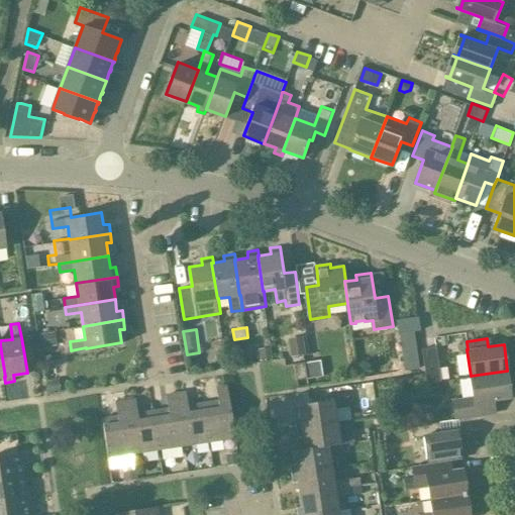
[(292,356),(295,355),(306,353),(304,341),(293,343),(289,343),(292,356)]
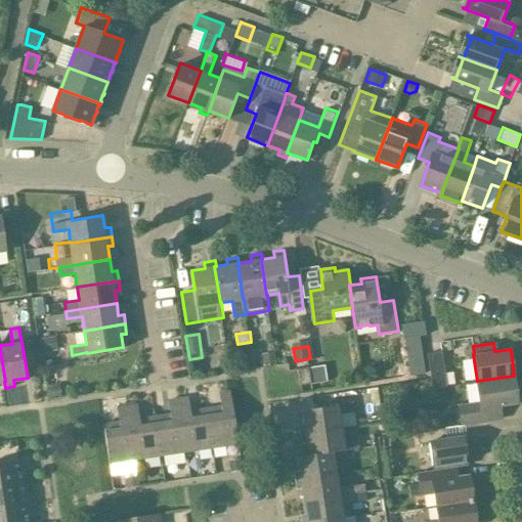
[(434,388),(448,386),(443,350),(429,352),(434,388)]
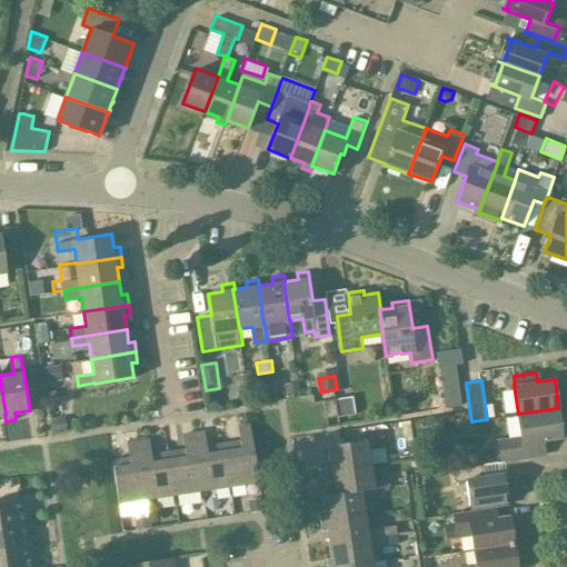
[(337,397),(339,416),(358,413),(355,394),(337,397)]
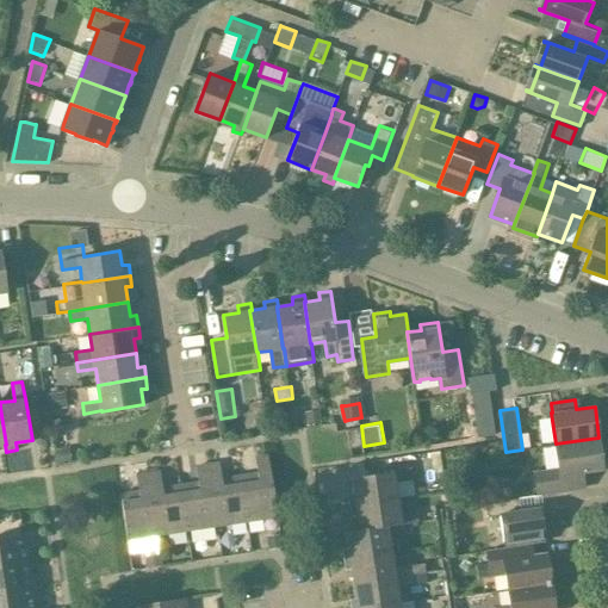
[(361,426),(348,428),(351,448),(364,446),(361,426)]
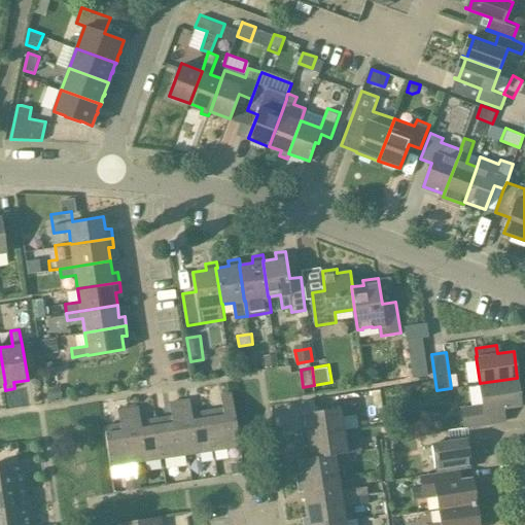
[(517,378),(480,383),(483,404),(462,407),(465,426),(505,420),(504,408),(521,405),(517,378)]
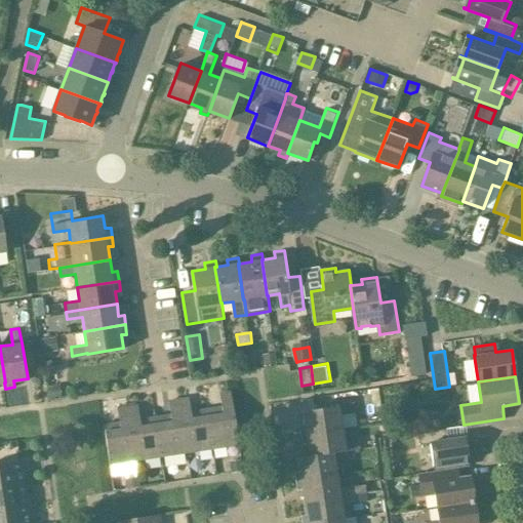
[(207,408),(213,447),(240,443),(232,390),(220,392),(223,406),(207,408)]
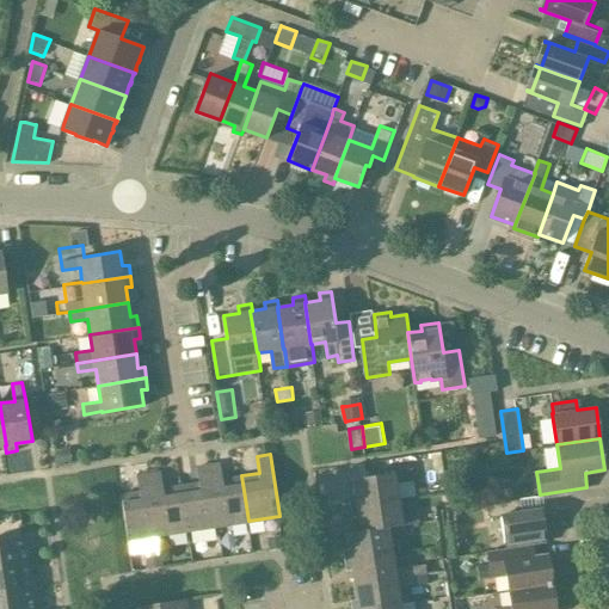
[(248,521),(241,475),(223,478),(221,462),(209,463),(219,526),(248,521)]
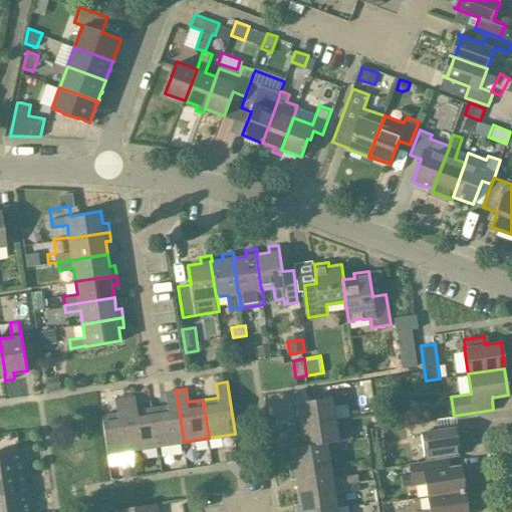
[(159,446),(184,442),(176,390),(166,392),(168,406),(153,408),(159,446)]
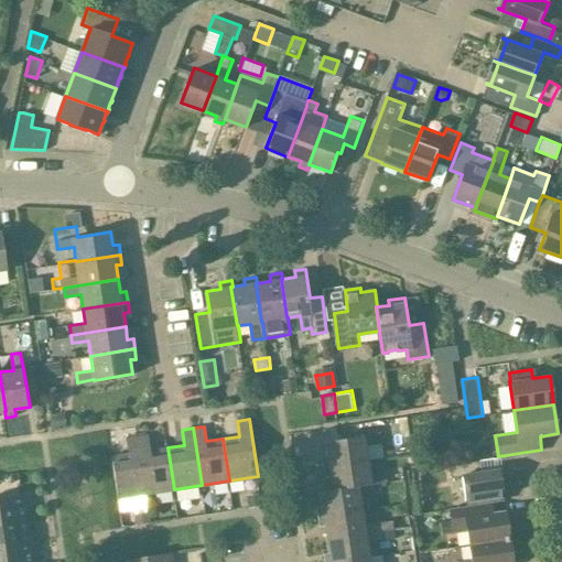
[(368,458),(375,457),(378,457),(376,443),(382,443),(380,433),(326,442),(328,456),(323,457),(324,466),(369,460),(368,458)]
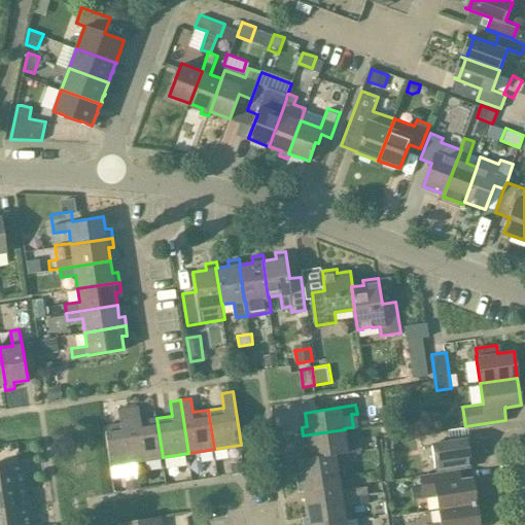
[(163,457),(156,418),(141,420),(139,406),(129,408),(137,461),(163,457)]
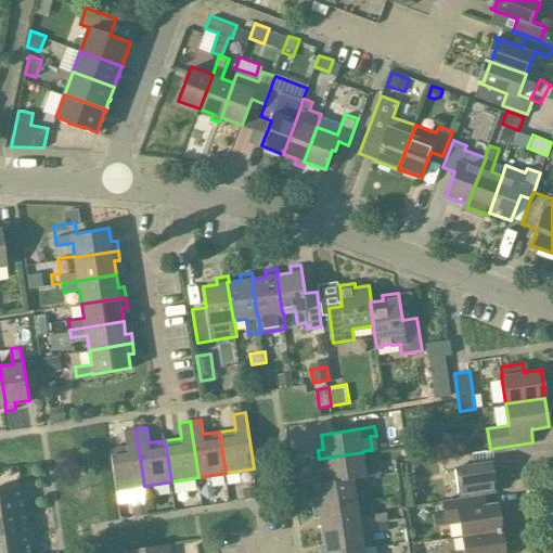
[(117,490),(144,486),(136,429),(125,431),(127,446),(111,448),(117,490)]
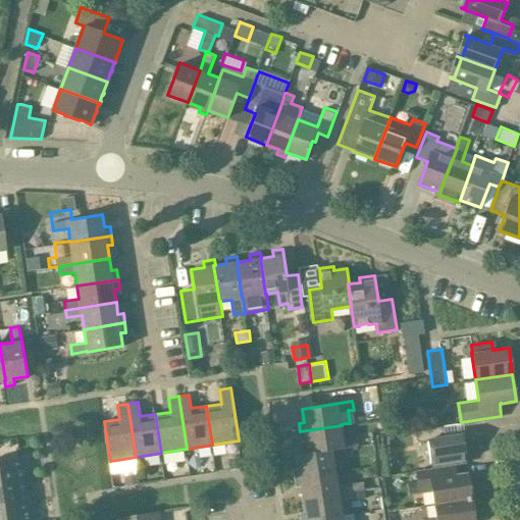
[(347,447),(347,448),(359,446),(358,436),(344,438),(342,428),(348,427),(347,423),(341,424),(342,425),(300,431),(302,442),(306,440),(308,453),(347,447)]
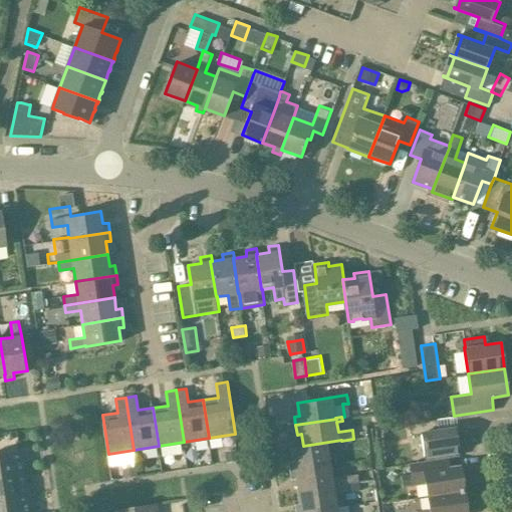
[(427,461),(449,457),(459,456),(455,428),(439,430),(438,419),(410,423),(423,434),(427,461)]
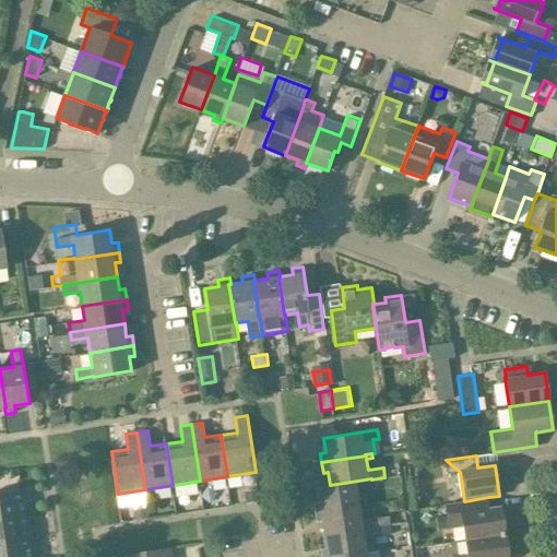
[(374,488),(371,480),(371,478),(330,485),(318,487),(320,500),(315,501),(316,511),(359,505),(357,490),(374,488)]
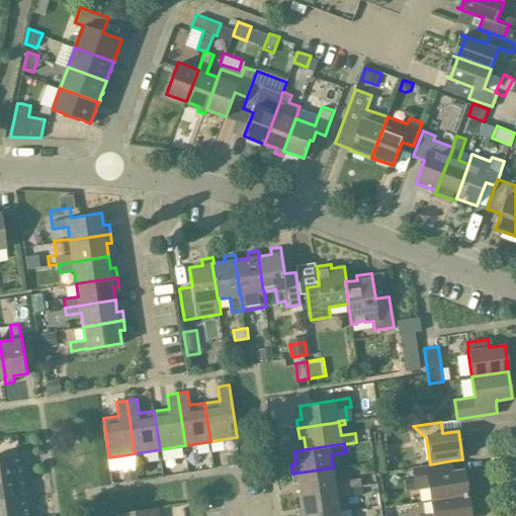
[(0,480),(20,477),(18,463),(27,462),(26,453),(0,456),(0,480)]
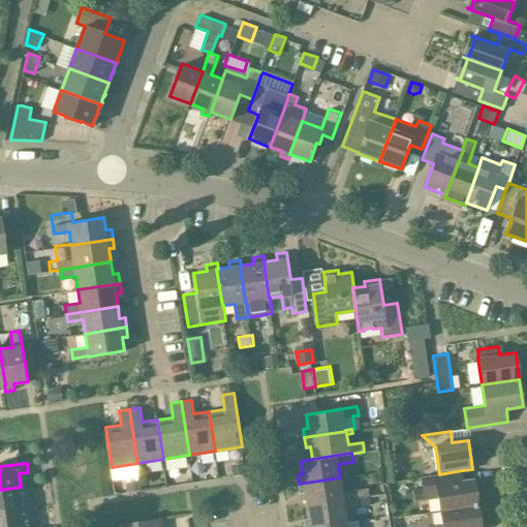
[(244,464),(234,465),(236,474),(245,473),(244,464)]
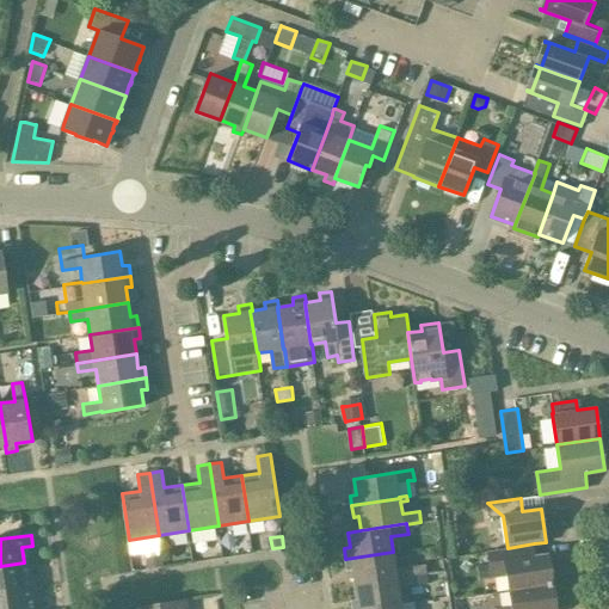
[(510,590),(553,583),(548,553),(535,555),(534,543),(508,548),(488,551),(492,576),(508,573),(510,590)]
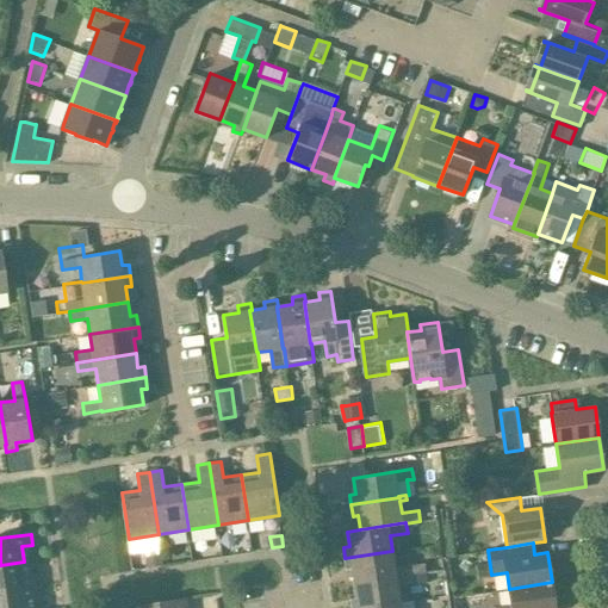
[(355,582),(415,574),(428,571),(426,562),(395,566),(392,551),(345,558),(346,570),(353,568),(355,582)]
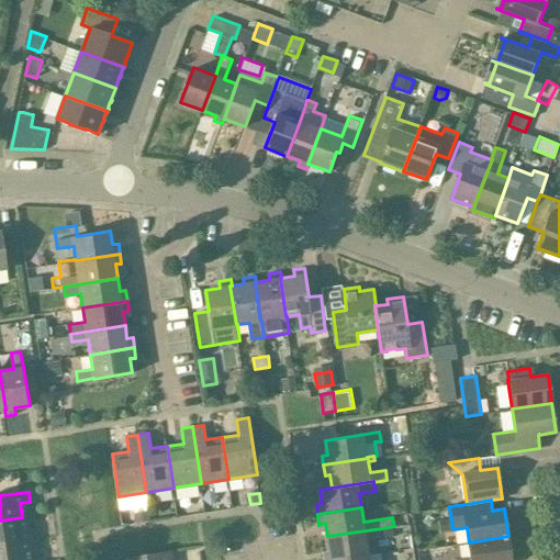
[(0,544),(35,538),(34,529),(24,530),(22,517),(0,521),(0,544)]
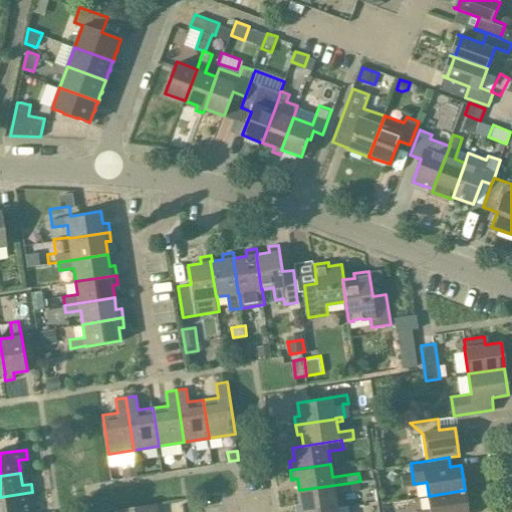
[(297,511),(301,511),(337,507),(335,493),(350,491),(349,483),(299,490),(301,504),(296,504),(297,511)]
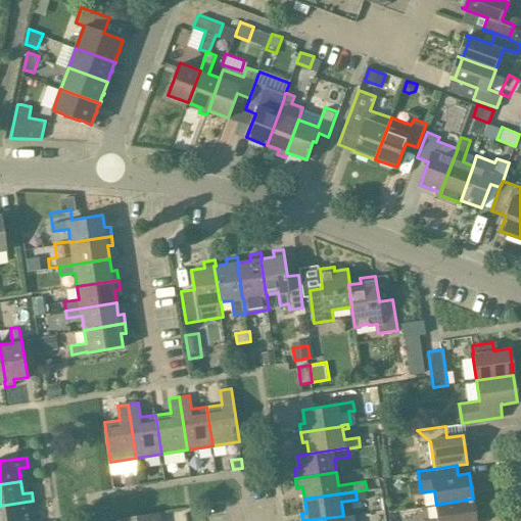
[(475,520),(473,499),(436,505),(438,518),(425,519),(425,520),(475,520)]
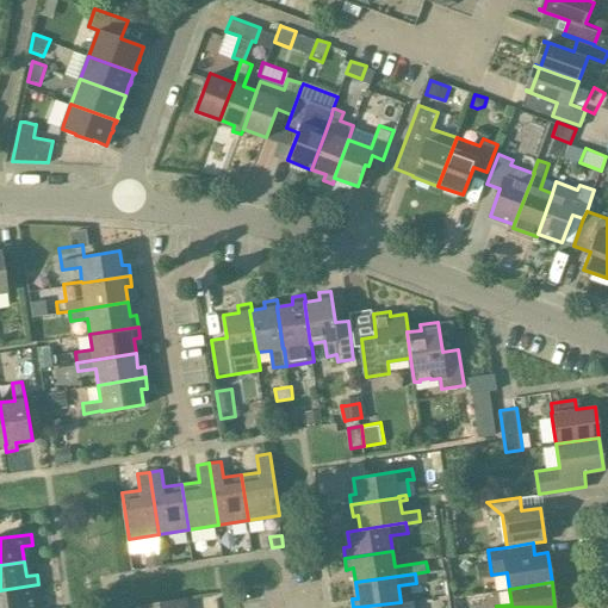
[(0,607),(31,607),(30,596),(39,595),(38,584),(0,590),(0,607)]
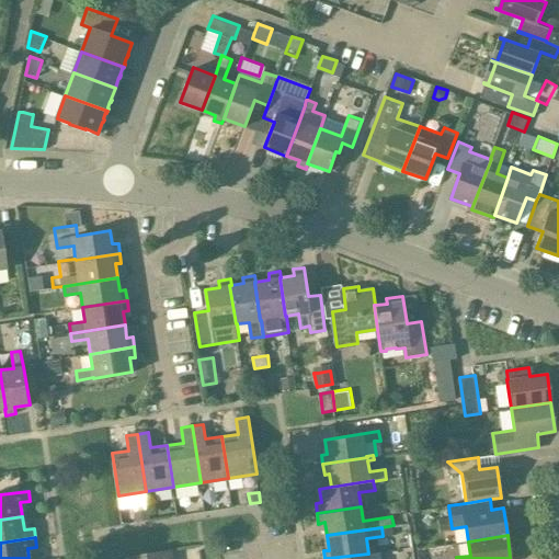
[(173,558),(172,549),(129,556),(129,558),(173,558)]
